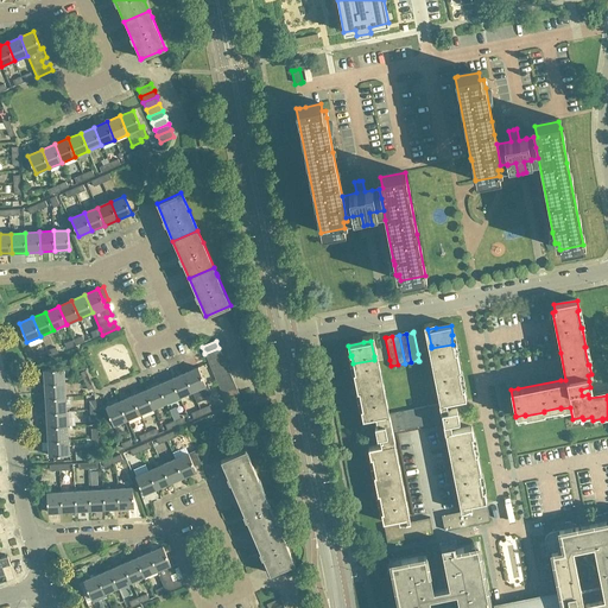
[(458,362),(456,353),(455,353),(453,344),(431,348),(435,367),(458,362)]
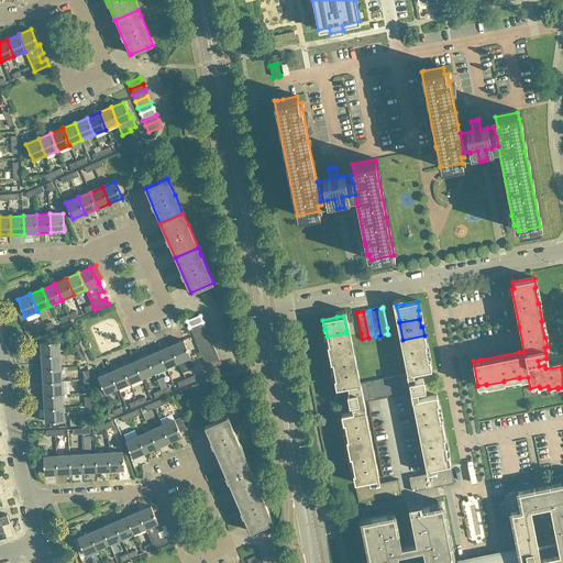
[(205,328),(202,322),(189,328),(192,333),(205,328)]
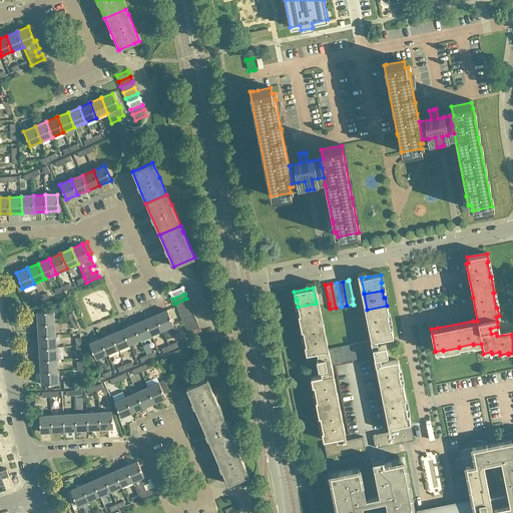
[(189,305),(186,299),(175,304),(177,310),(189,305)]
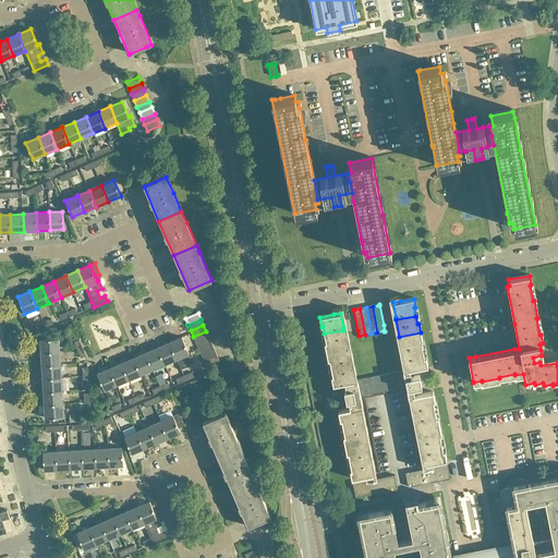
[(347,347),(343,330),(324,334),(326,342),(324,342),(326,351),(347,347)]
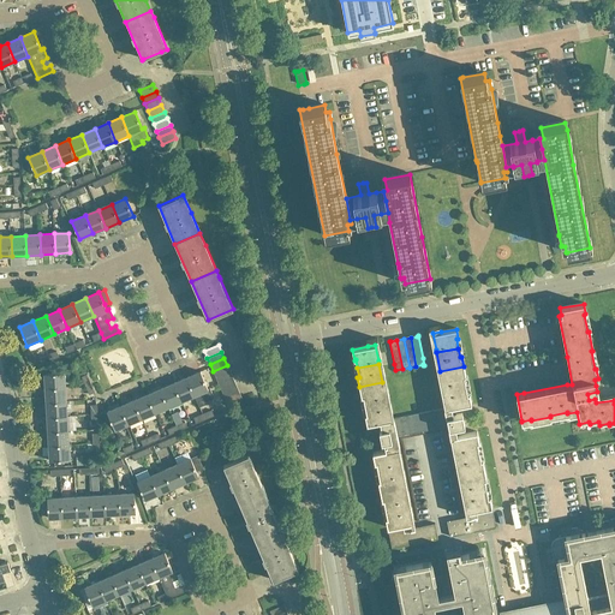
[(230,371),(227,365),(213,371),(216,377),(230,371)]
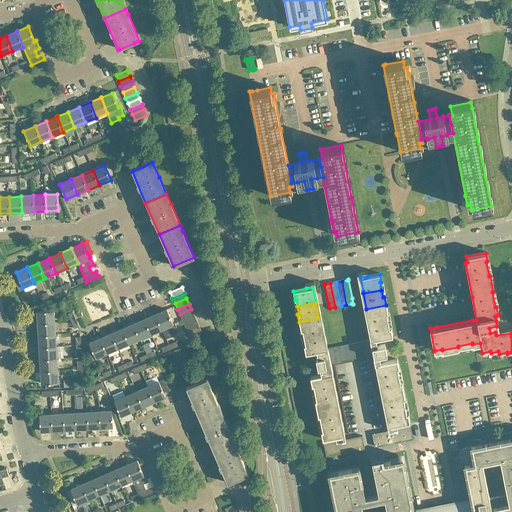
[(388,321),(386,313),(388,313),(386,305),(366,309),(369,324),(388,321)]
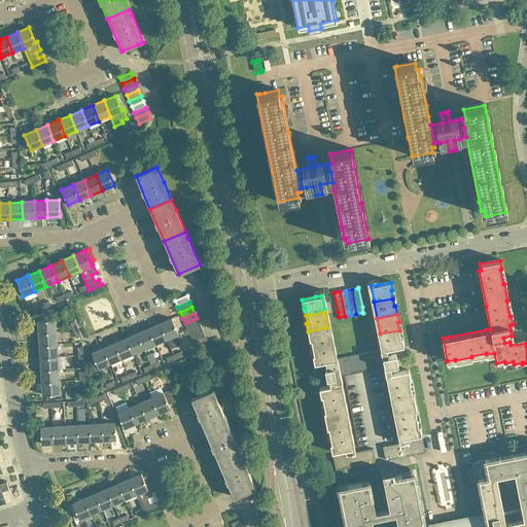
[(183,341),(180,332),(178,334),(172,318),(161,323),(168,339),(167,340),(171,349),(179,345),(178,343),(183,341)]
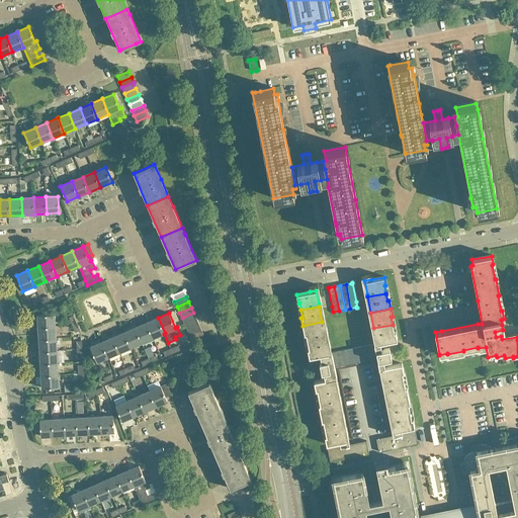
[(184,324),(196,319),(193,313),(182,318),(184,324)]
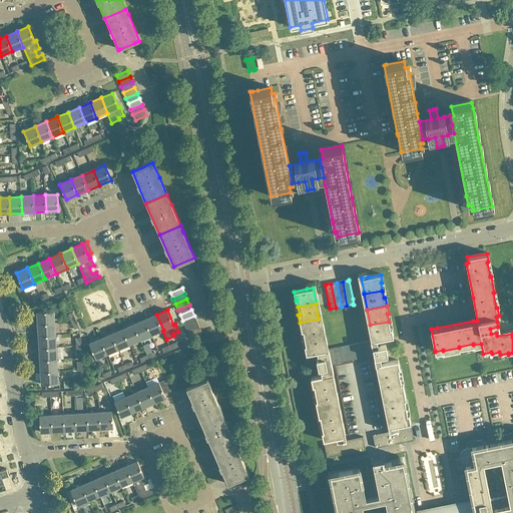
[(54,311),(37,312),(38,325),(54,324),(54,311)]
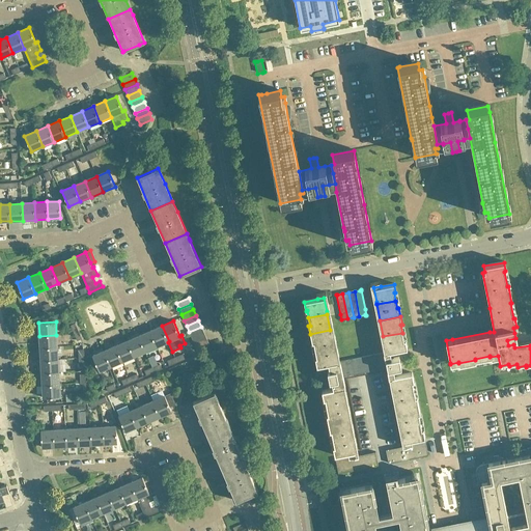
[(157,346),(168,342),(169,341),(162,326),(150,331),(157,346)]
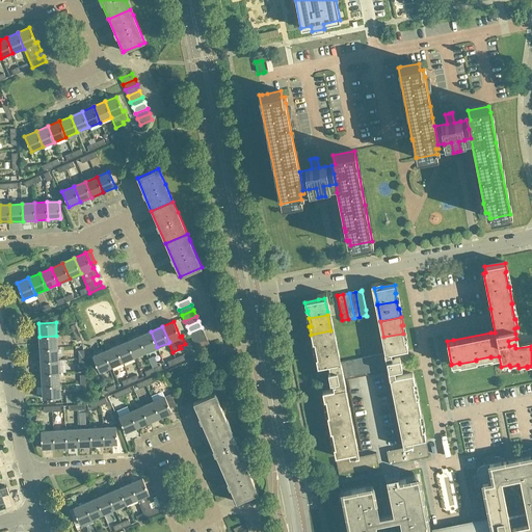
[(204,333),(202,327),(189,333),(191,338),(204,333)]
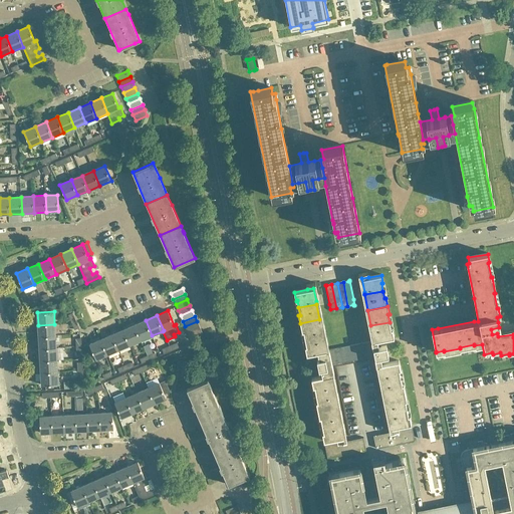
[(322,334),(319,319),(300,323),(302,331),(303,331),(304,338),(322,334)]
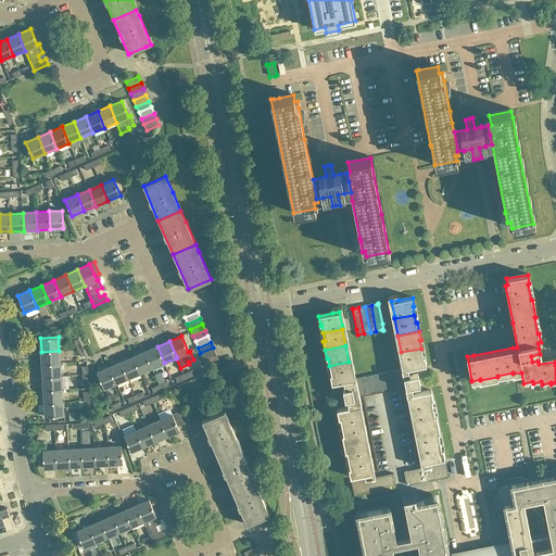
[(164,363),(158,346),(146,352),(153,368),(164,363)]
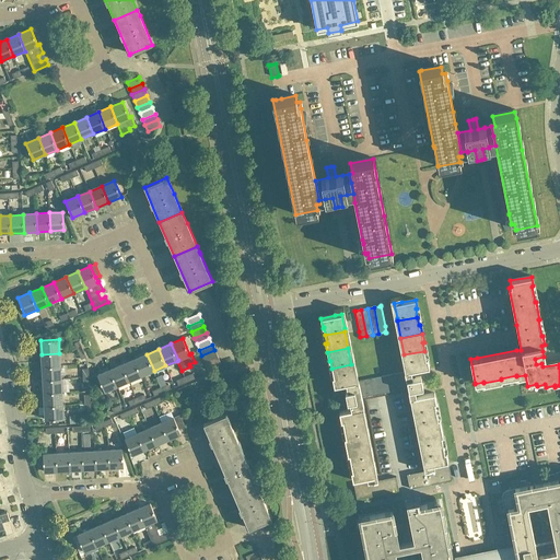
[(217,357),(214,350),(201,356),(205,362),(217,357)]
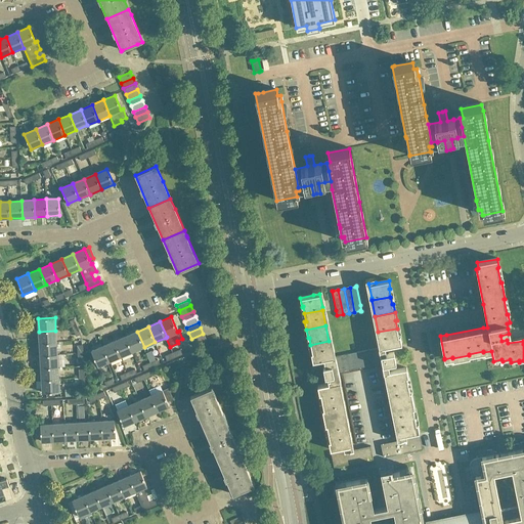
[(321,402),(340,398),(337,383),(341,382),(339,373),(381,363),(383,374),(387,373),(390,389),(408,385),(406,377),(408,377),(406,368),(389,372),(388,364),(390,364),(400,362),(398,352),(386,354),(385,347),(401,344),(399,335),(398,336),(397,329),(378,332),(381,347),(380,348),(335,357),(332,357),(329,341),(310,345),(312,353),(311,353),(312,362),(323,359),(324,366),(322,366),(324,378),(326,377),(329,384),(317,386),(318,394),(319,394),(320,394),(321,402)]
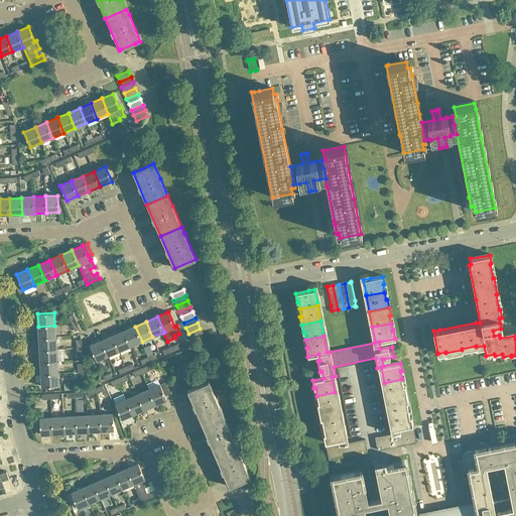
[(38,339),(55,338),(54,326),(38,327),(38,339)]
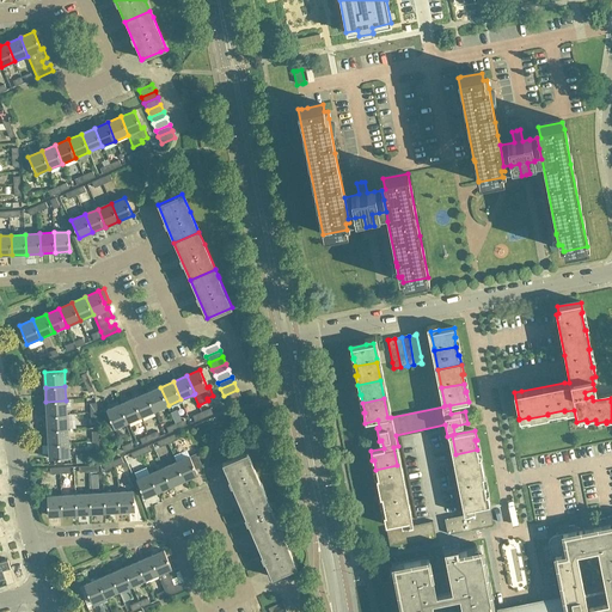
[(147,392),(154,411),(169,405),(160,387),(147,392)]
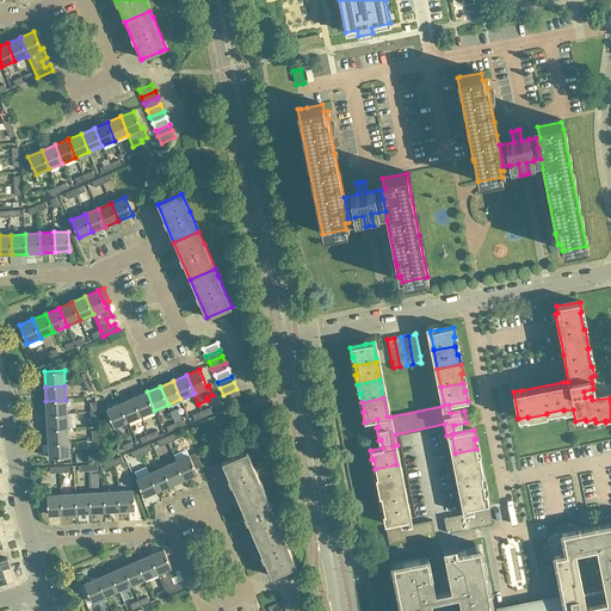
[(226,402),(240,395),(239,395),(236,389),(223,395),(226,402)]
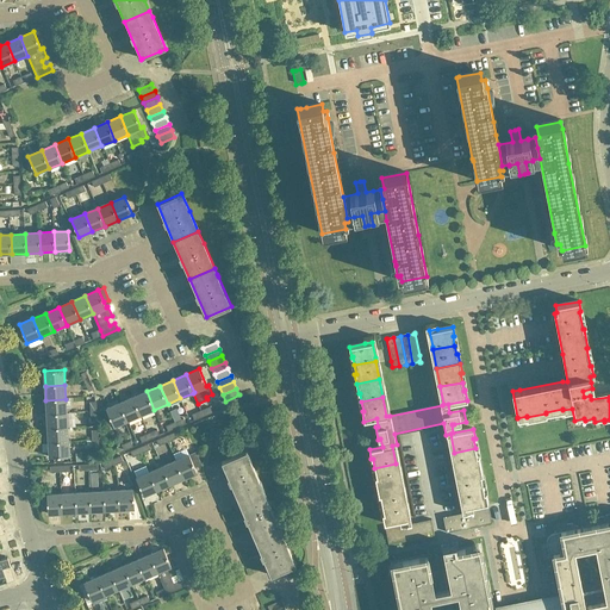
[(141,416),(154,410),(147,391),(134,397),(141,416)]
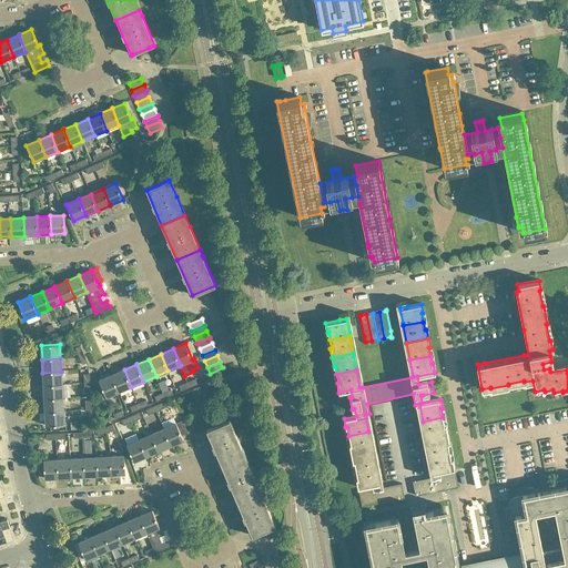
[(112,375),(119,392),(131,387),(124,369),(112,375)]
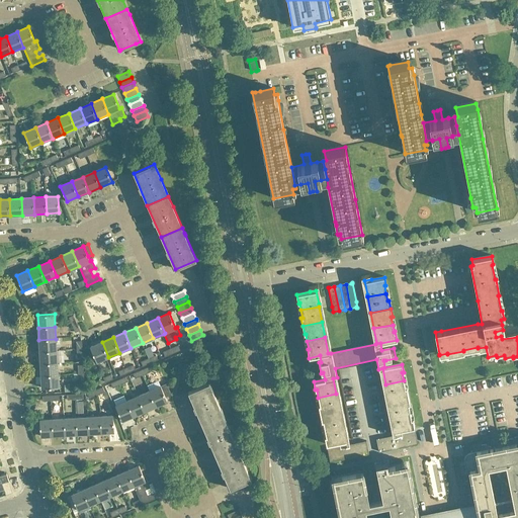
[(57,351),(56,339),(38,340),(39,352),(57,351)]
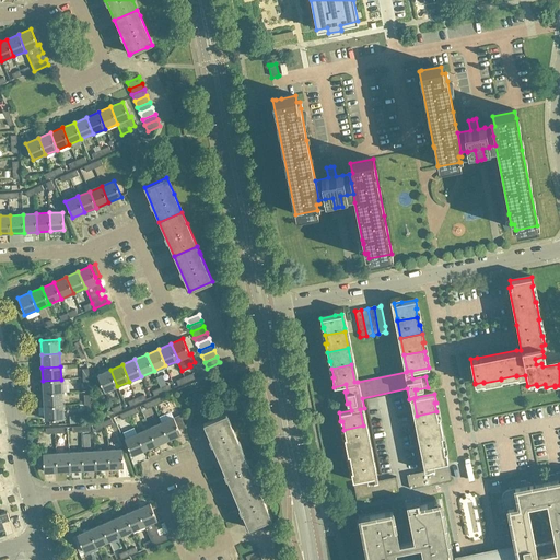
[(117,386),(111,370),(97,375),(105,392),(117,386)]
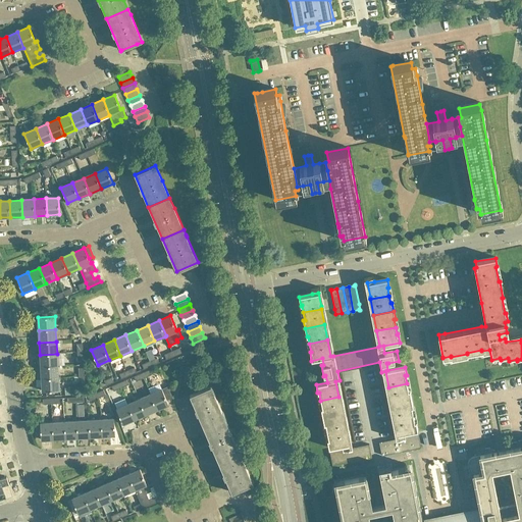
[(41,367),(57,366),(57,354),(40,355),(41,367)]
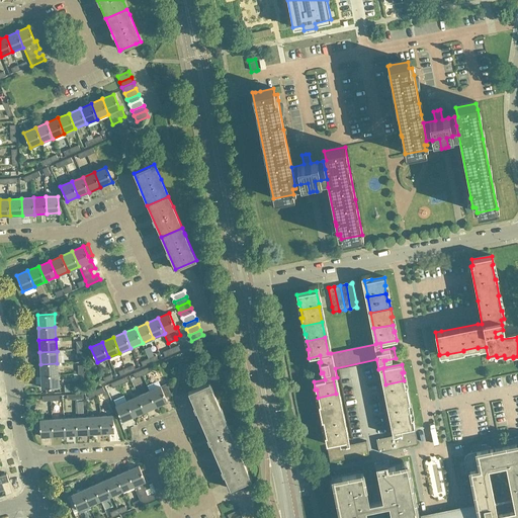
[(58,375),(57,363),(40,364),(40,376),(58,375)]
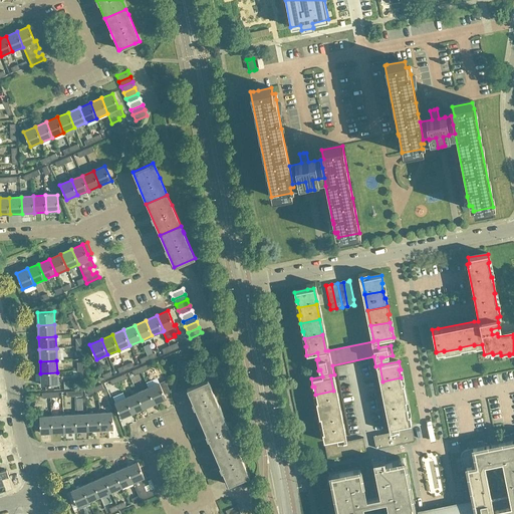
[(58,384),(57,372),(40,373),(41,386),(58,384)]
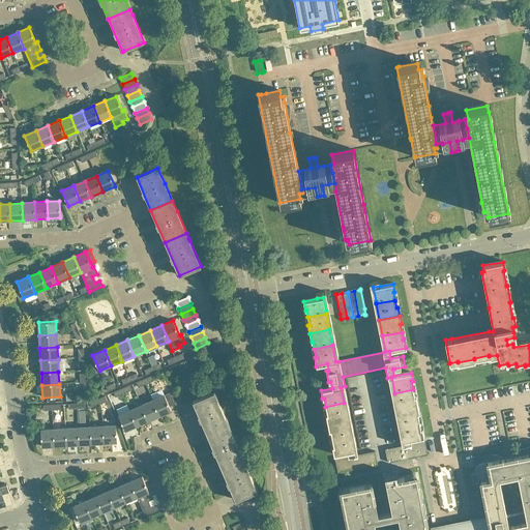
[(417,406),(415,396),(414,396),(413,389),(394,393),(398,409),(417,406)]
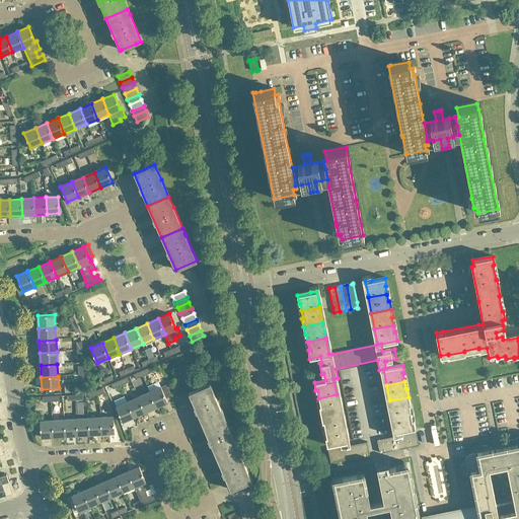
[(149,392),(156,408),(167,402),(166,399),(171,396),(166,384),(160,387),(149,392)]
